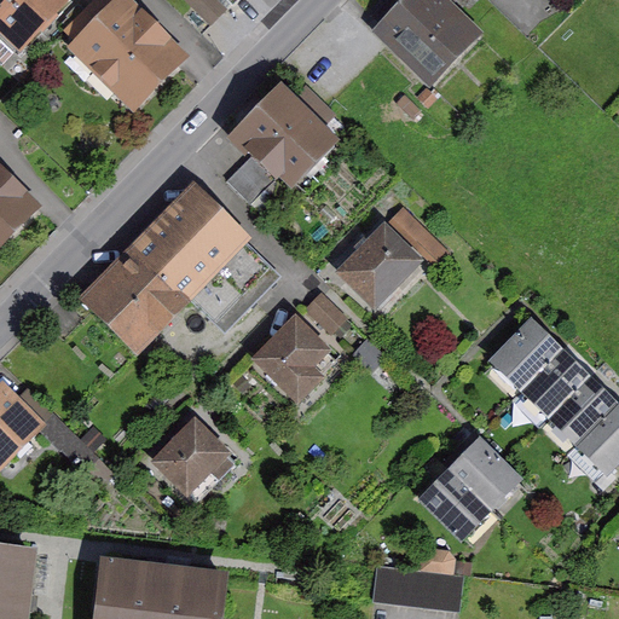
[(0,0),(0,19),(18,0),(0,0)]
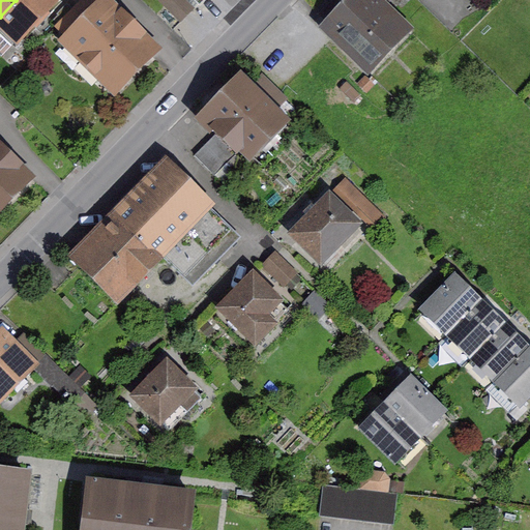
[(55,0),(16,0),(0,17),(0,23),(18,40),(32,25),(36,28),(49,16),(45,11),(55,0)]
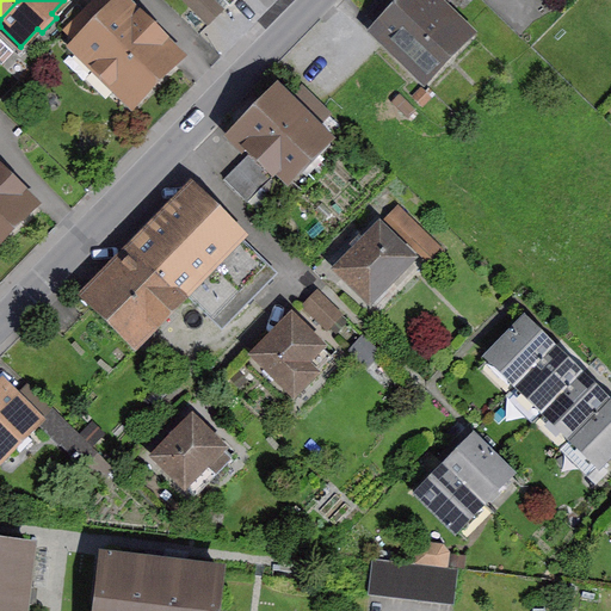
[(65,45),(131,111),(186,55),(129,0),(92,0),(62,31),(71,39),(65,45)]
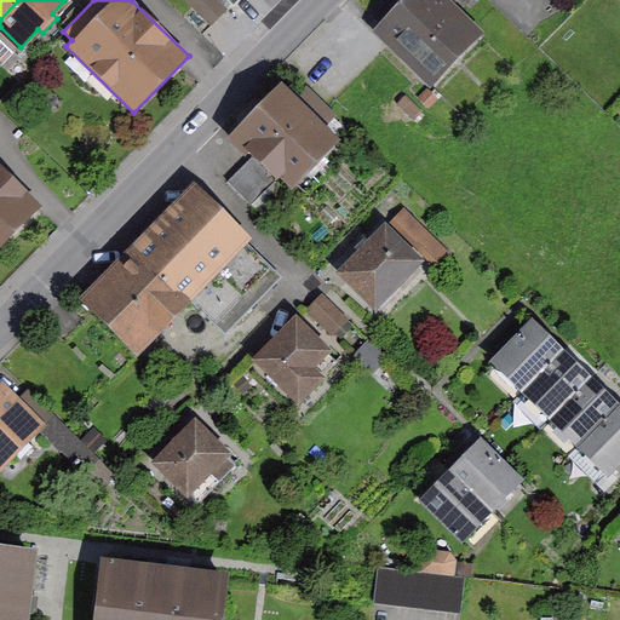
[(225,11),(213,0),(187,0),(212,24),(225,11)]
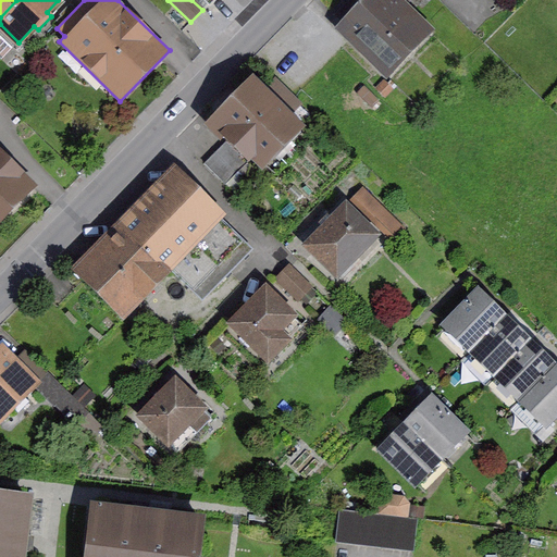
[(354,0),(337,17),(390,69),(422,35),(396,10),(405,0),(354,0)]
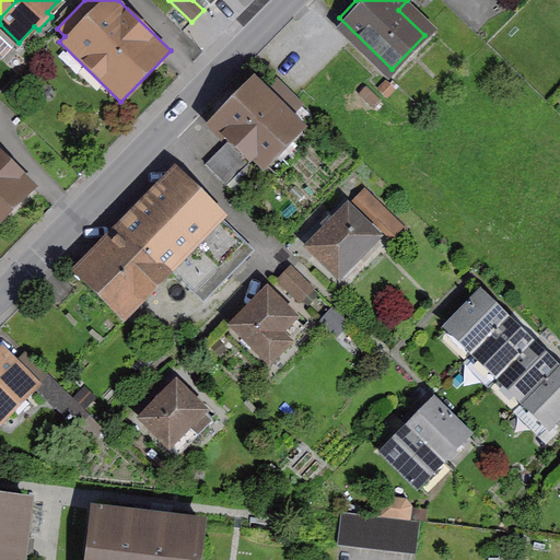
[(252,160),(265,173),(308,126),(295,113),(268,88),(254,74),(208,124),(228,142),(249,163),(252,160)]
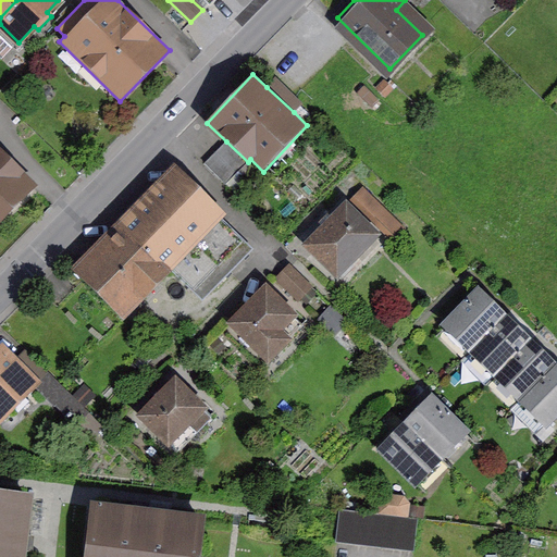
[(275,78),(267,87),(294,112),(301,104),(275,78)]
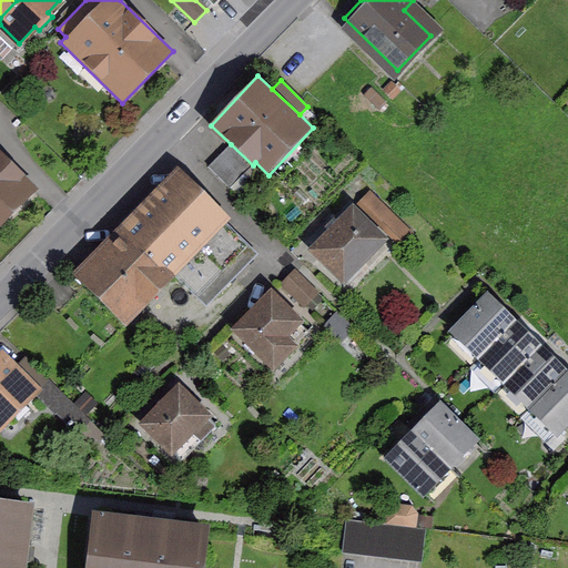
[(231,144),(208,168),(230,189),(253,165),(231,144)]
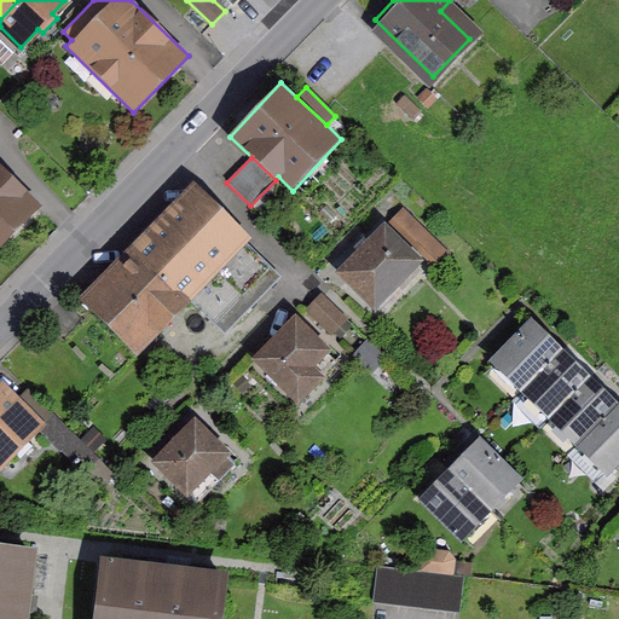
[(80,298),(137,353),(190,301),(225,335),(282,277),(247,243),(252,238),(194,183),(80,298)]
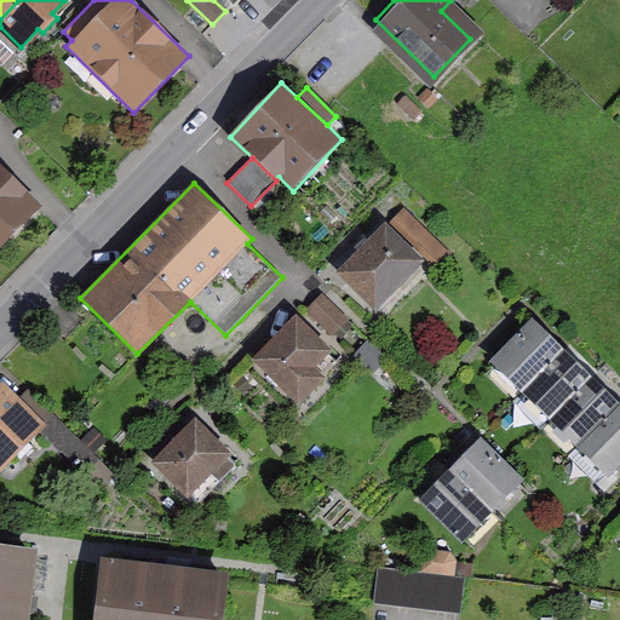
[(0,240),(28,213),(0,185),(0,240)]
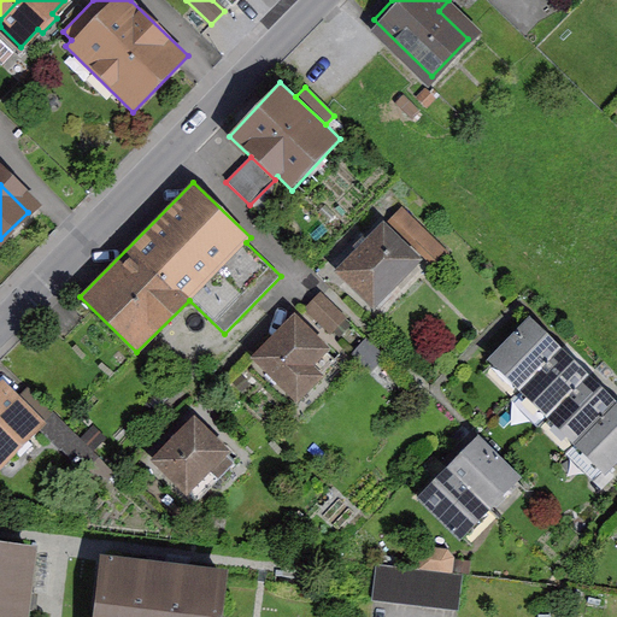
[(403,212),(392,222),(435,264),(446,254),(403,212)]
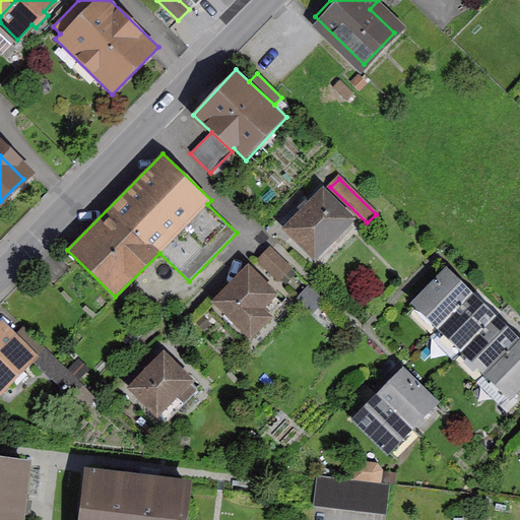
[(323,194),(288,230),(315,256),(349,220),(323,194)]
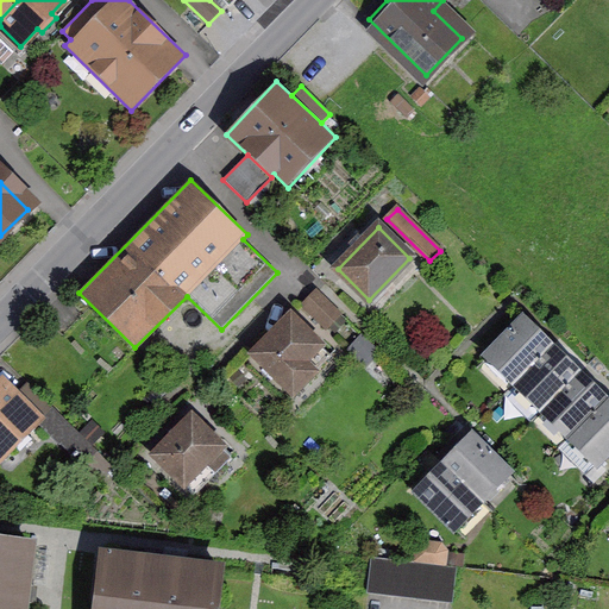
[(316,292),(303,306),(326,328),(339,314),(316,292)]
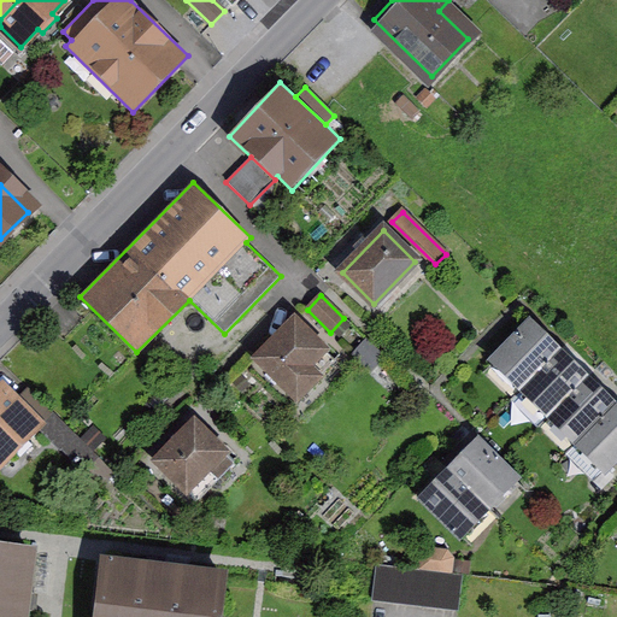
[(258,359),(297,398),(334,360),(294,322),(258,359)]
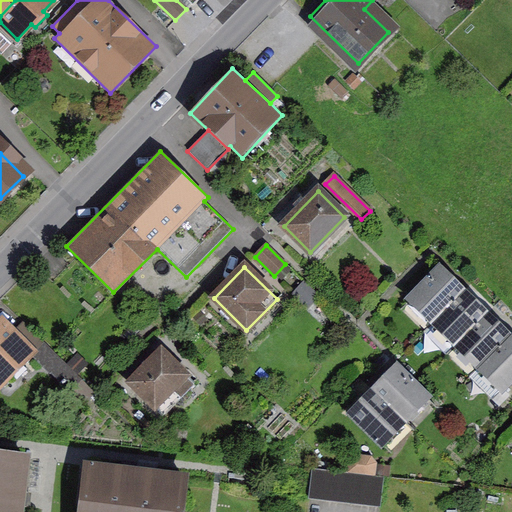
[(410,299),(434,322),(463,292),(439,269),(410,299)]
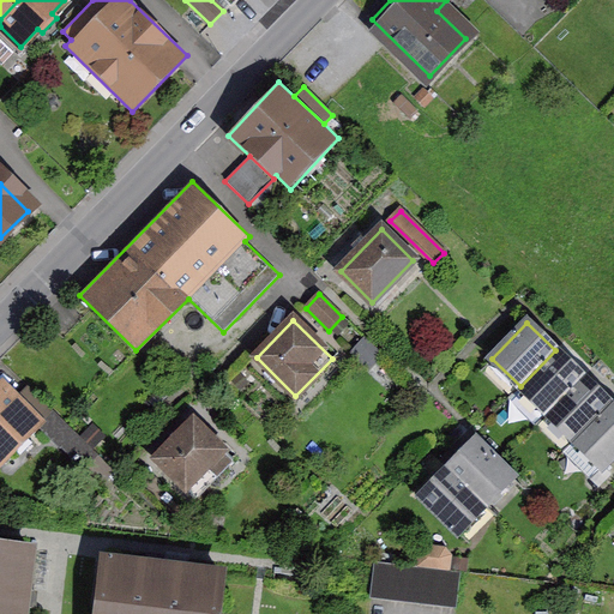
[(536,426),(548,413),(583,377),(555,350),(521,386),(509,399),(536,426)]
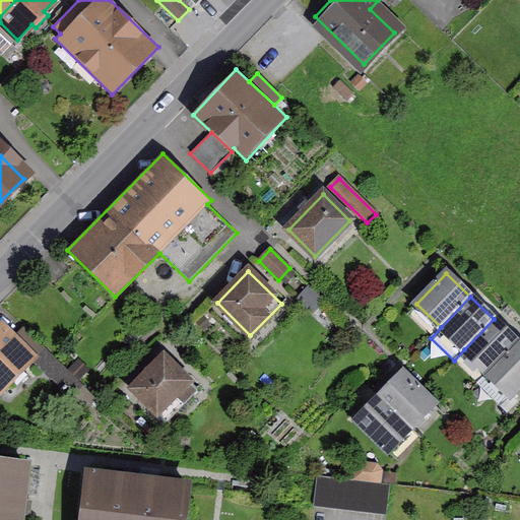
[(0,321),(0,396),(46,349),(23,328),(17,334),(2,319),(0,321)]
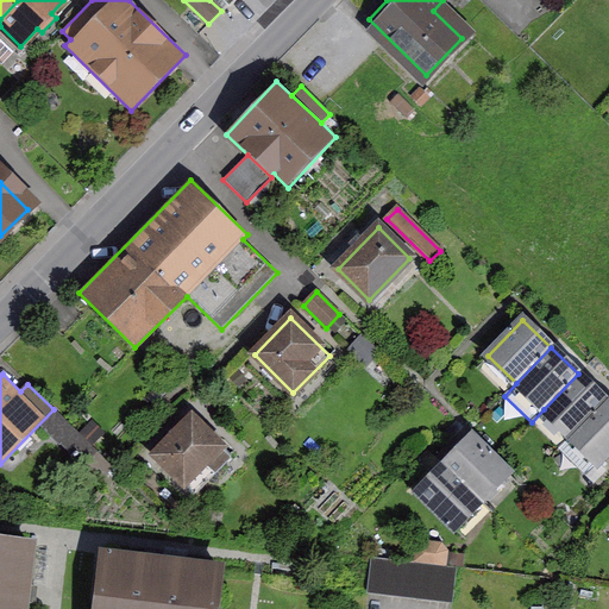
[(544,409),(571,435),(606,401),(578,374),(544,409)]
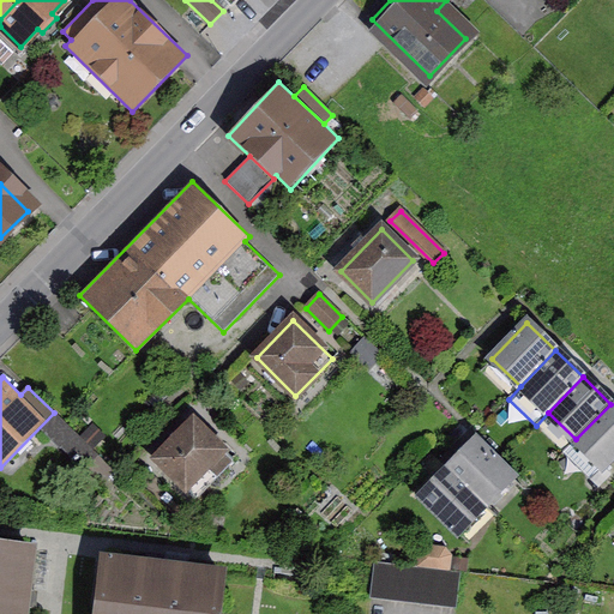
[(603,465),(603,467),(613,455),(613,407),(611,404),(576,439),(603,465)]
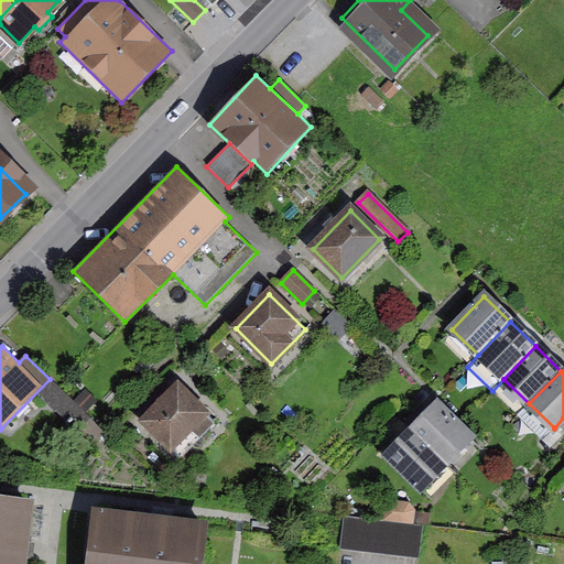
[(143,422),(180,458),(214,423),(177,388),(143,422)]
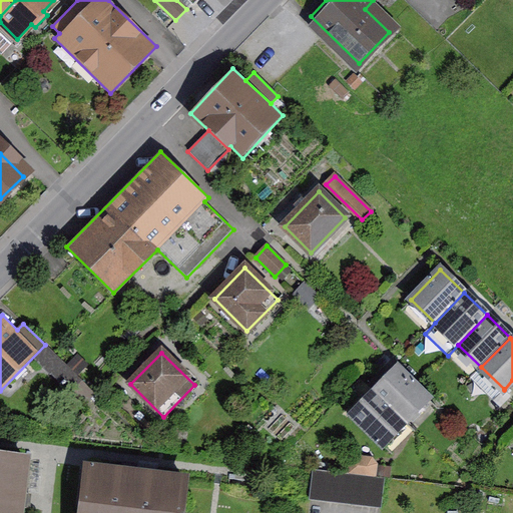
[(404,421),(427,398),(397,369),(374,392),(404,421)]
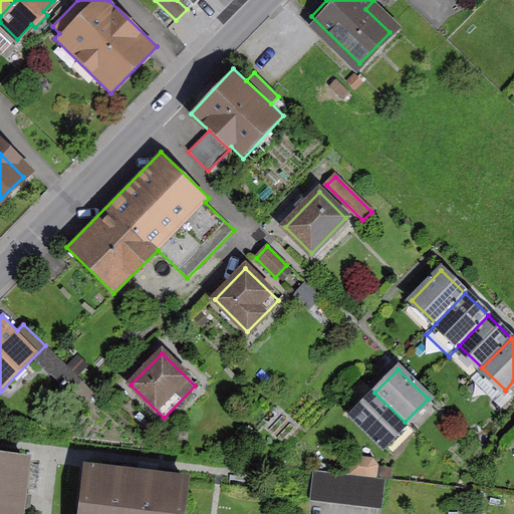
[(505,390),(494,401),(501,408),(512,397),(505,391),(505,390)]
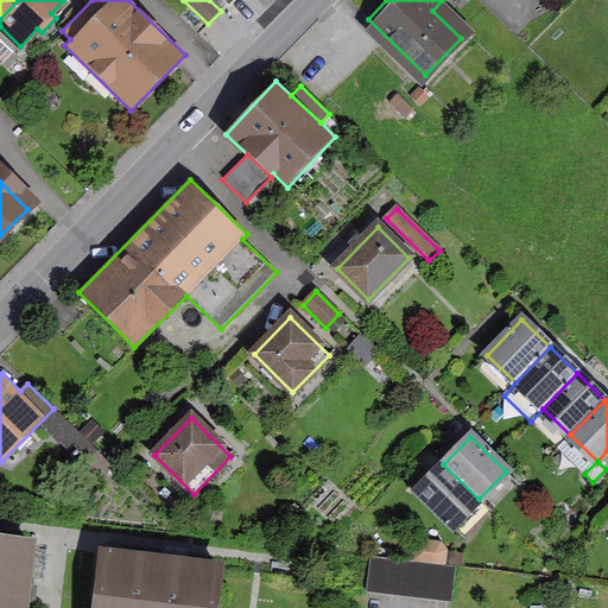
[(451,526),(479,499),(443,464),(417,492),(451,526)]
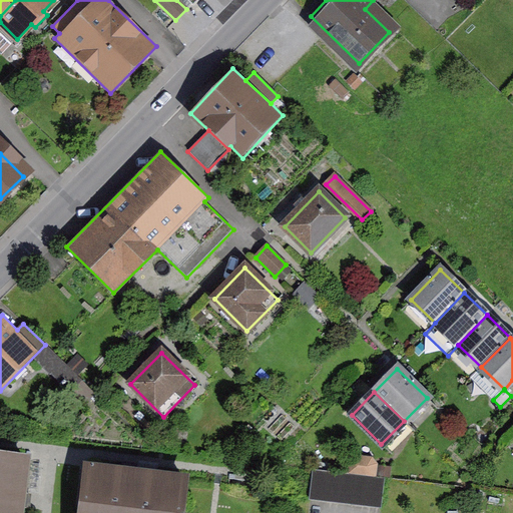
[(0,512),(19,512),(25,460),(0,457),(0,512)]
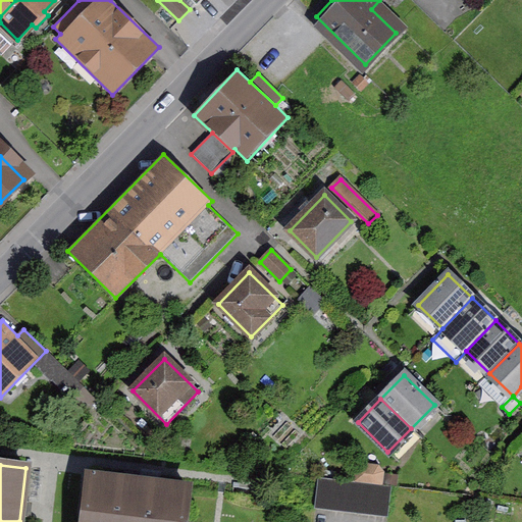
[(357,470),(356,481),(380,484),(381,472),(377,468),(362,466),(357,470)]
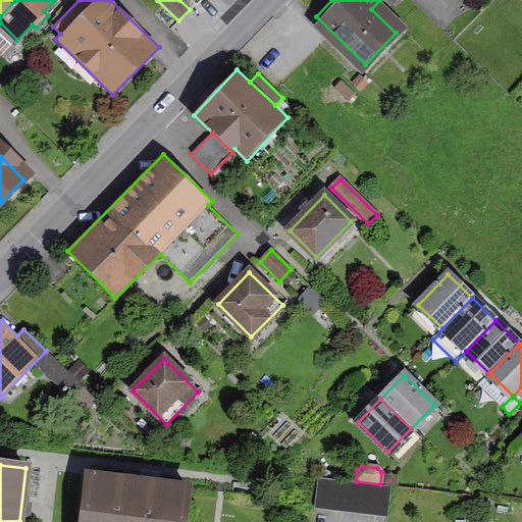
[(183,521),(188,487),(90,476),(84,521),(183,521)]
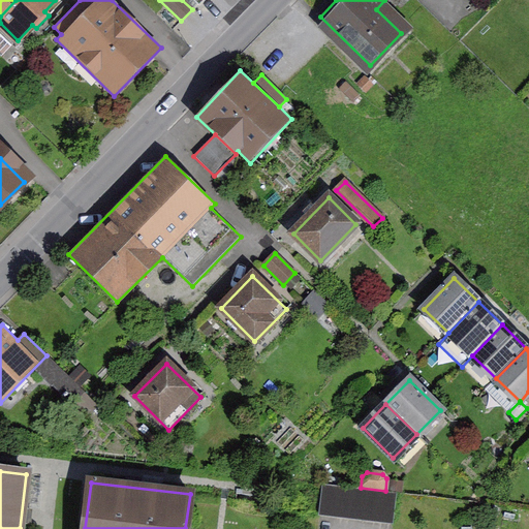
[(322,486),(319,515),(392,524),(396,494),(322,486)]
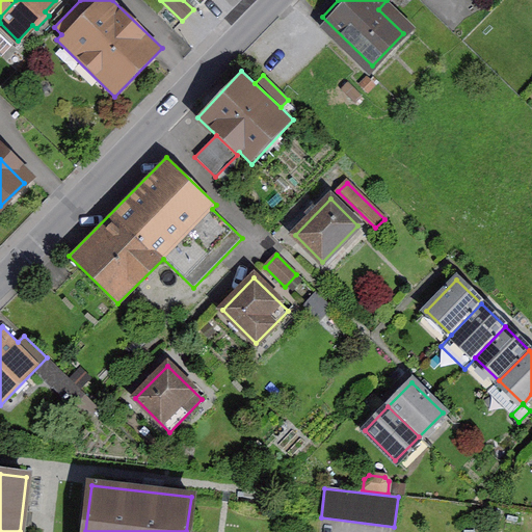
All buildings are outlined.
